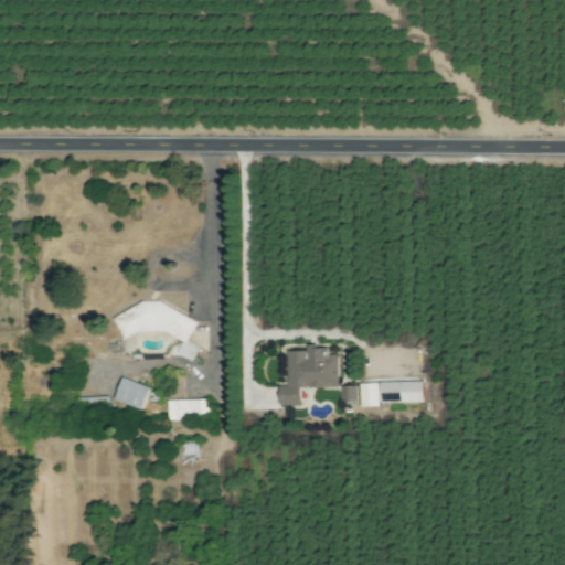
[(184,348),(198,323),(138,292),(117,331),(131,339),(139,324),(184,348)]
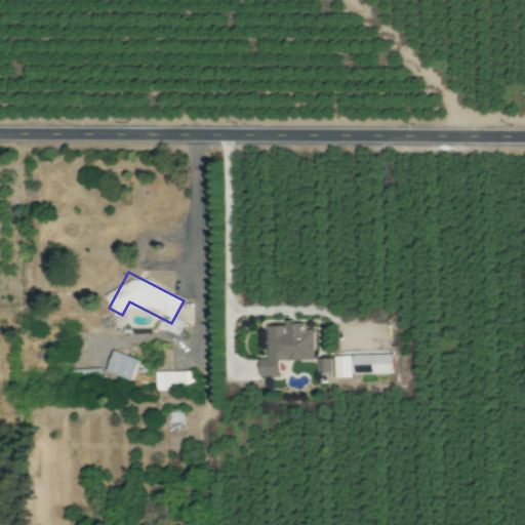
[(260,377),(281,377),(280,361),(314,361),(313,325),(268,325),(268,359),(260,359),(260,377)]
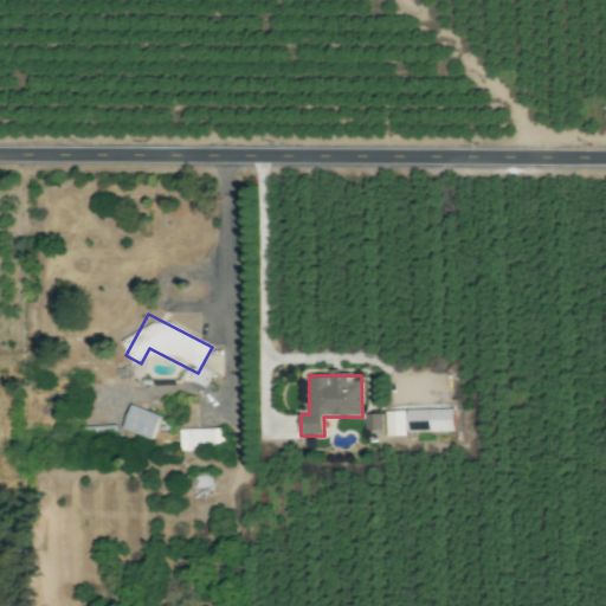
[(124,432),(154,440),(161,414),(131,407),(124,432)]
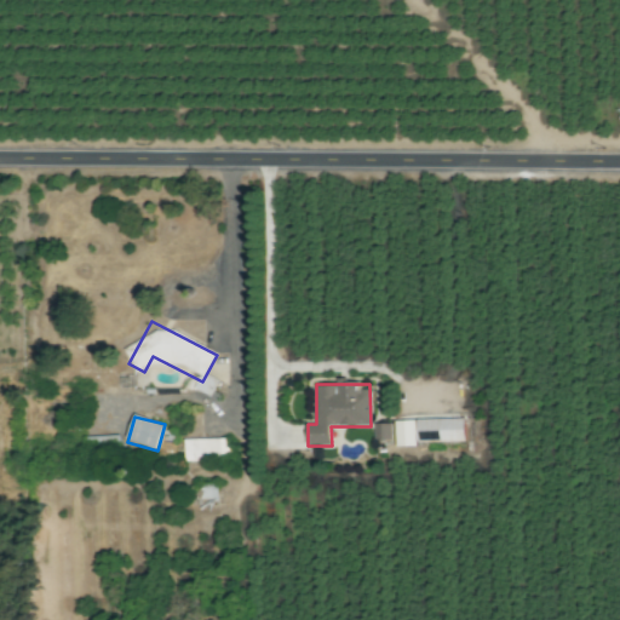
[(464,420),(417,420),(417,443),(464,443),(464,420)]
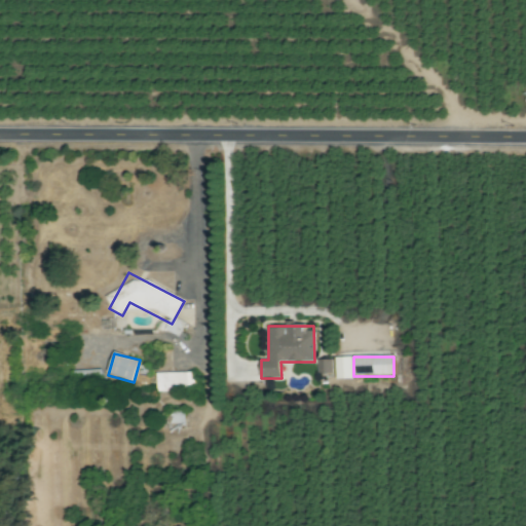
[(156,374),(156,391),(193,391),(193,374),(156,374)]
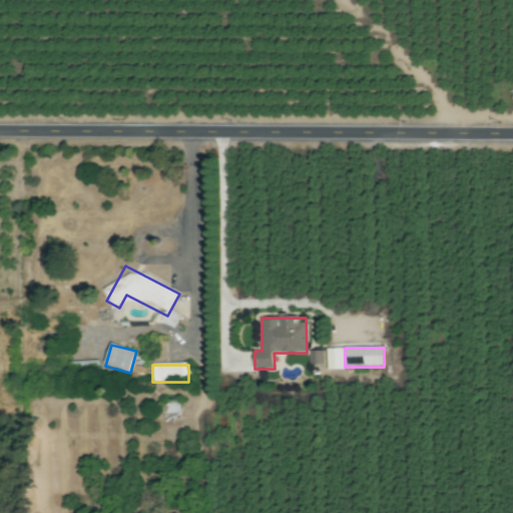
[(162,402),(162,420),(180,420),(180,402),(162,402)]
